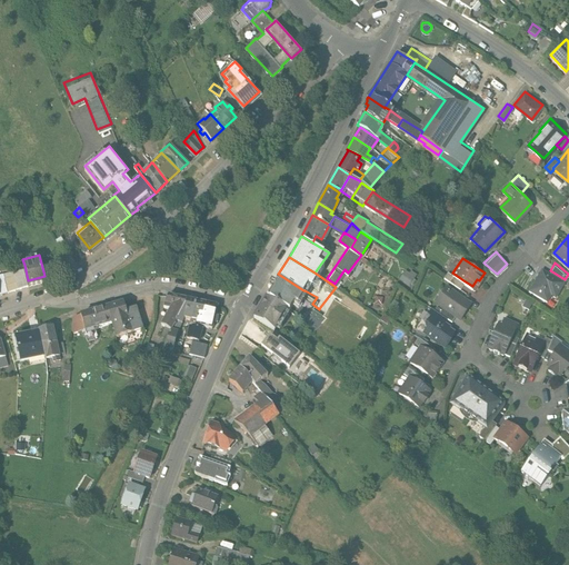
[(398,274),(409,280),(416,271),(405,264),(398,274)]
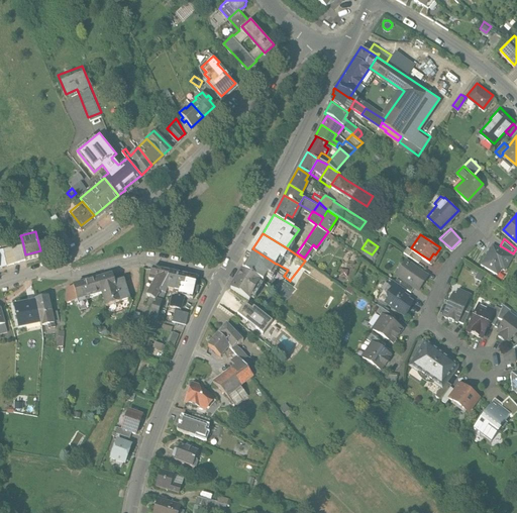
[(22,240),(2,244),(6,261),(25,254),(22,240)]
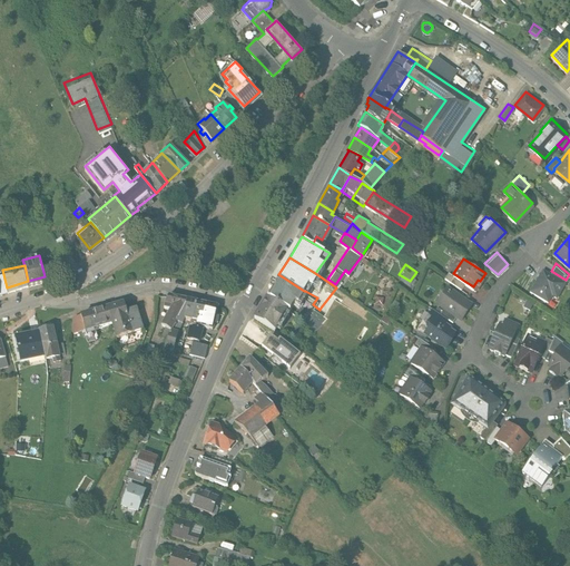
[(335,267),(331,265),(323,275),(327,279),(335,267)]
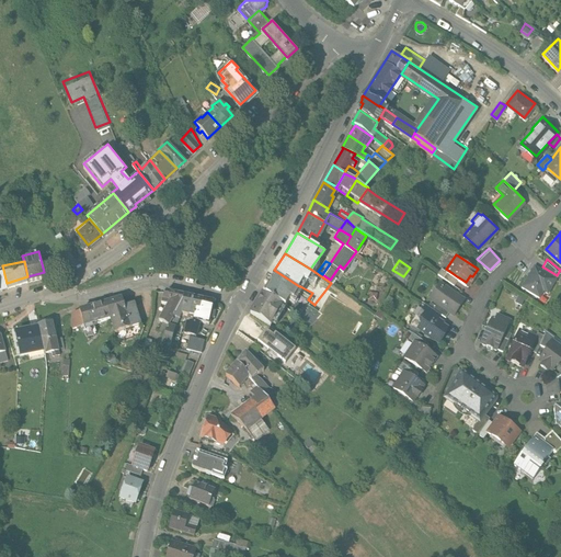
[(542,266),(534,262),(522,283),(539,293),(546,283),(550,285),(557,275),(542,266)]
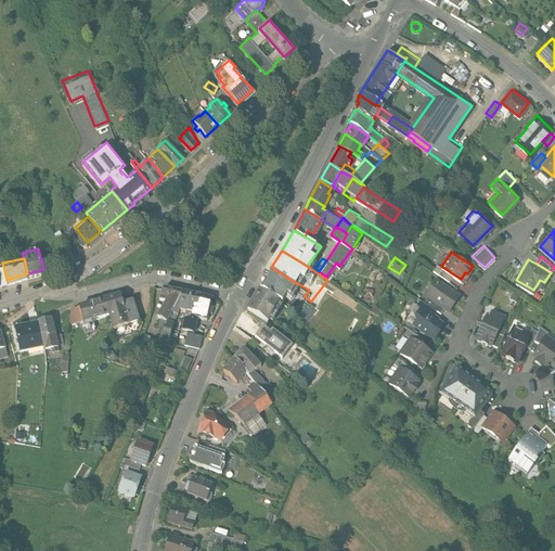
[(441,266),(437,263),(433,268),(449,279),(452,273),(441,266)]
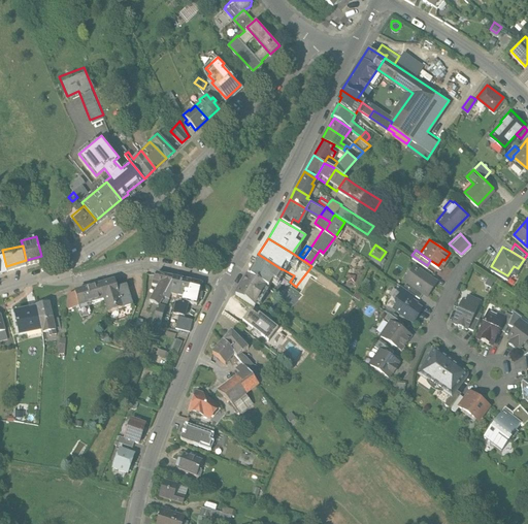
[(282,269),(258,254),(255,259),(252,258),(249,263),(252,265),(248,270),(266,283),(268,284),(271,279),(274,281),(282,269)]
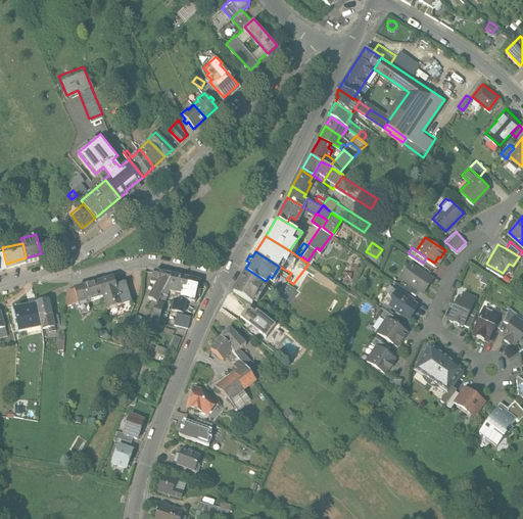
[(430,276),(412,263),(402,276),(408,279),(419,287),(422,288),(430,276)]
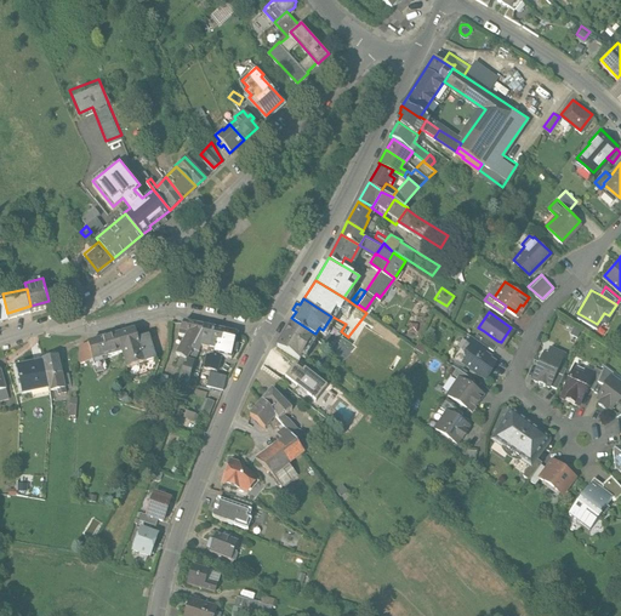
[(204,321),(183,317),(180,325),(178,330),(186,331),(176,348),(180,351),(177,357),(184,359),(186,354),(204,325),(204,321)]
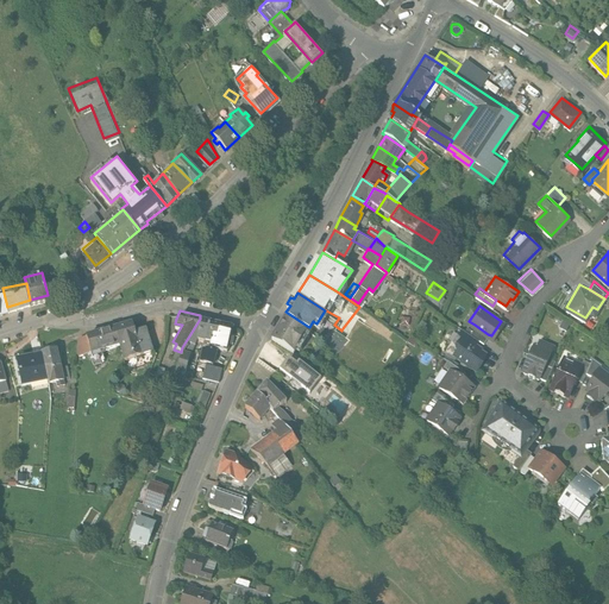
[(307,326),(286,312),(271,334),(294,348),(307,326)]
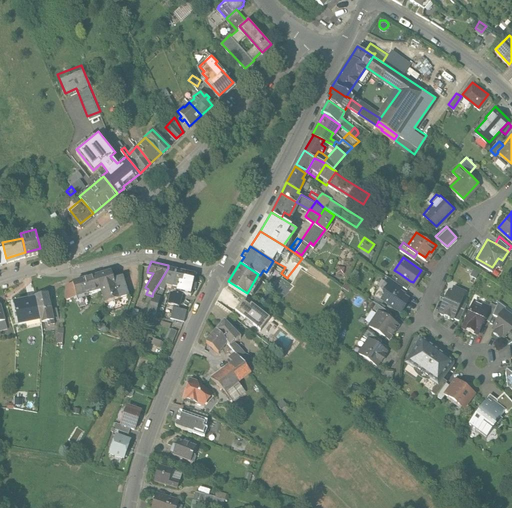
[(168,265),(168,268),(153,292),(159,294),(163,286),(166,282),(172,283),(176,266),(168,265)]
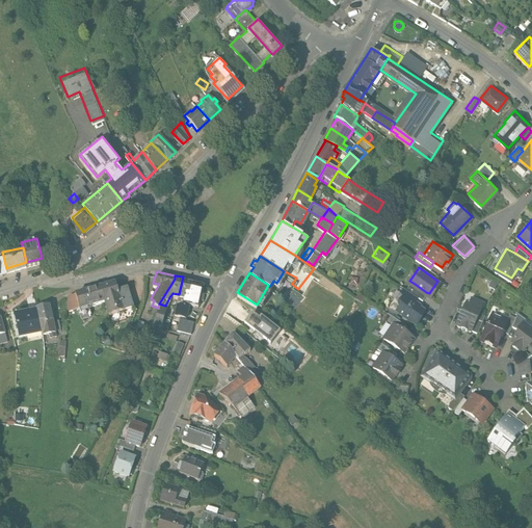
[(192,279),(183,276),(179,294),(177,299),(183,300),(185,289),(190,289),(192,279)]
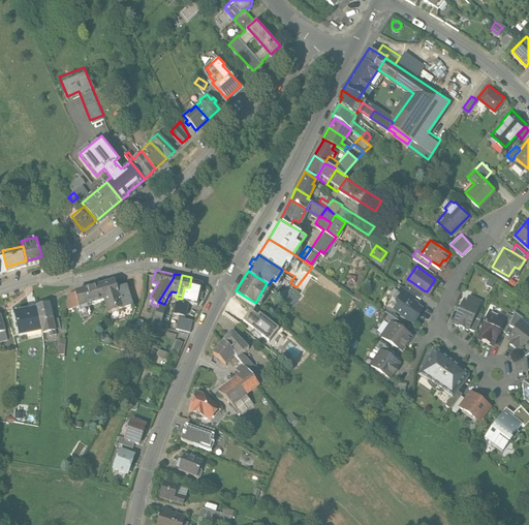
[(115,276),(100,280),(104,295),(109,308),(123,304),(117,283),(115,276)]
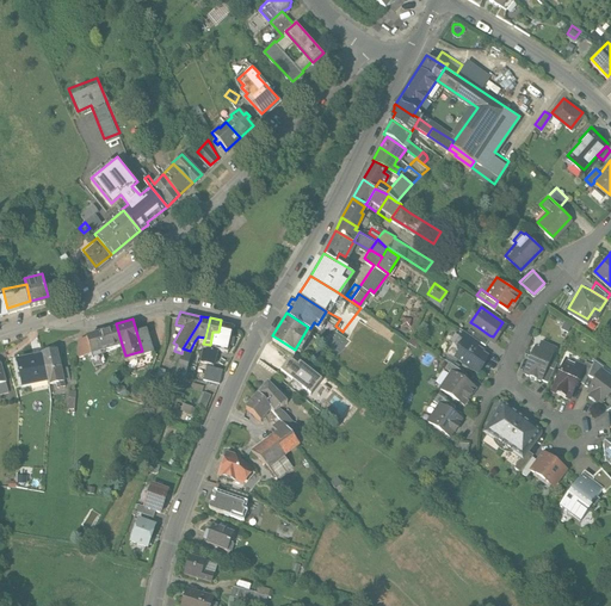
[(210,345),(203,344),(201,358),(207,359),(213,360),(217,345),(227,347),(233,322),(221,320),(218,332),(213,332),(210,345)]
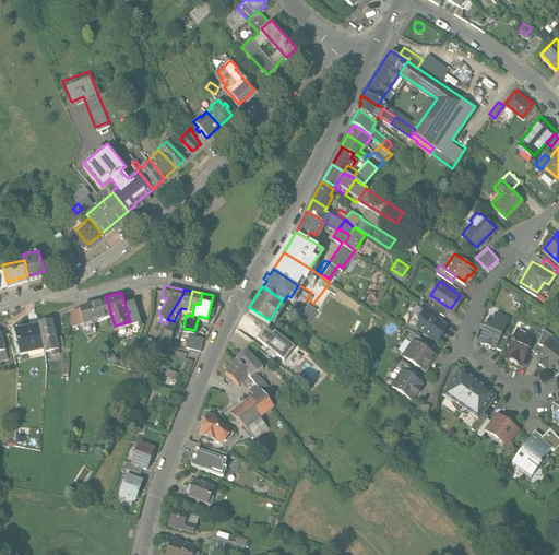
[(134,295),(123,299),(130,321),(141,318),(134,295)]
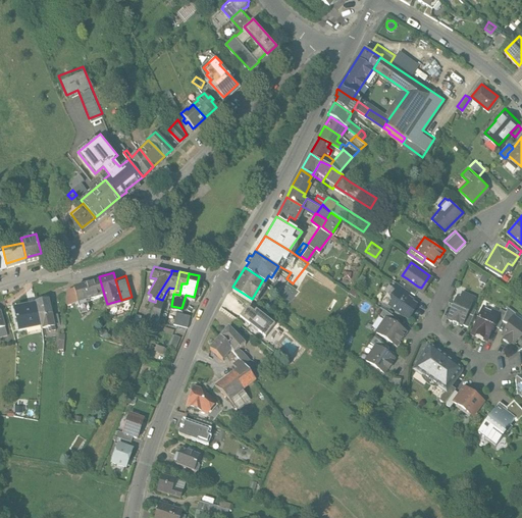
[(99,276),(74,283),(79,297),(103,291),(99,276)]
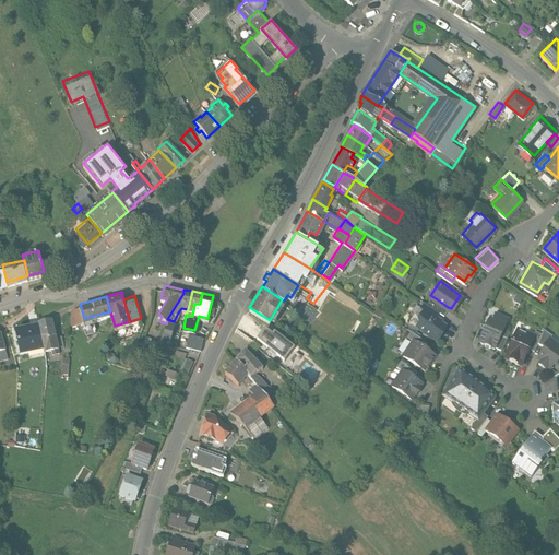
[(448,307),(436,298),(431,305),(439,310),(443,313),(448,307)]
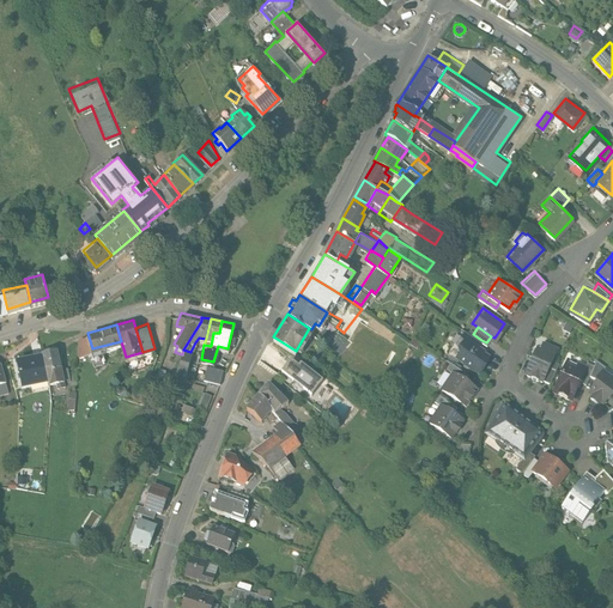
[(473,334),(465,328),(460,335),(465,338),(478,346),(481,340),(473,334)]
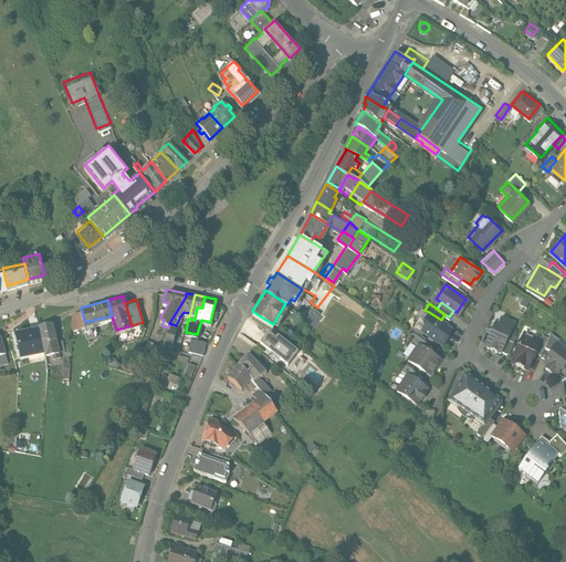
[(306,309),(302,305),(297,313),(302,316),(306,309)]
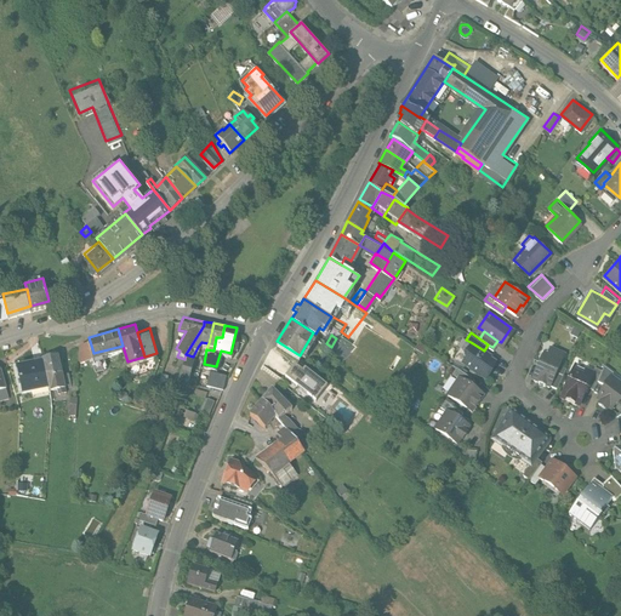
[(89,337),(79,340),(78,357),(93,353),(89,337)]
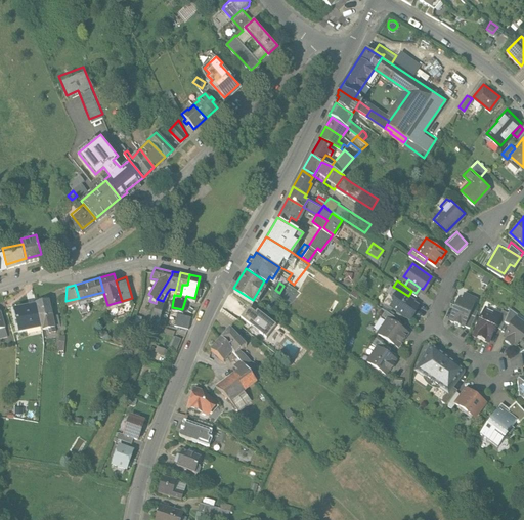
[(408,296),(397,289),(392,295),(393,299),(390,303),(396,307),(396,308),(405,314),(406,314),(409,316),(416,309),(416,305),(418,302),(413,299),(408,296)]
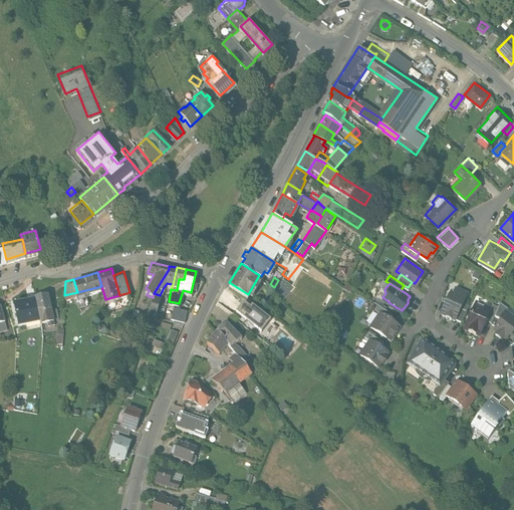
[(18,284),(5,285),(6,295),(19,294),(18,284)]
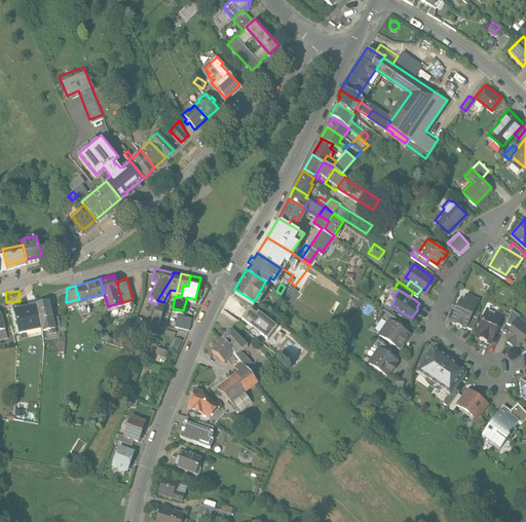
[(466,292),(463,299),(461,298),(459,304),(457,303),(451,319),(456,321),(456,322),(461,324),(461,323),(465,325),(474,307),(478,297),(466,292)]
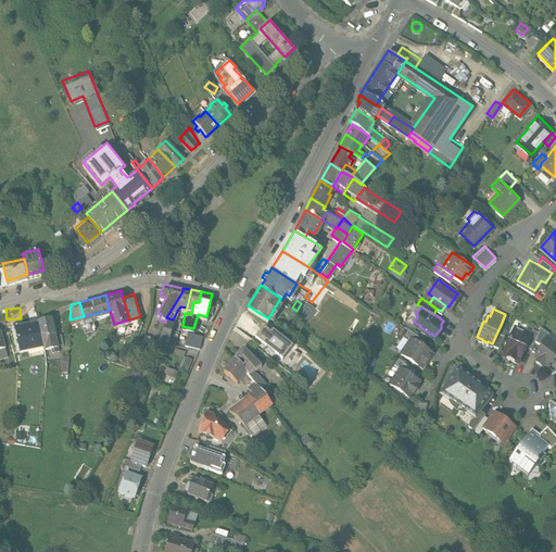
[(51,314),(39,316),(39,318),(43,341),(45,345),(51,343),(51,349),(59,348),(58,342),(55,330),(51,314)]
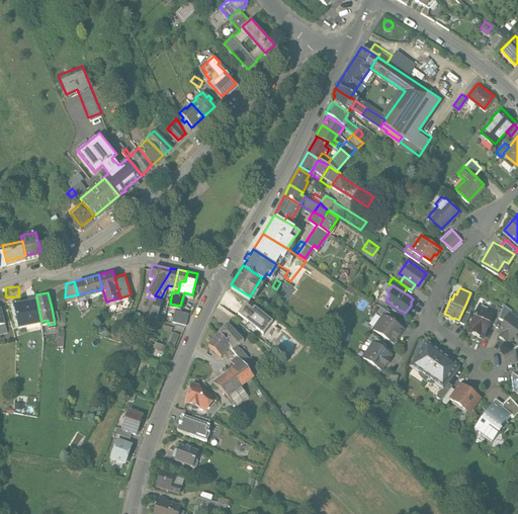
[(154,300),(151,307),(158,310),(160,302),(161,297),(155,295),(154,300)]
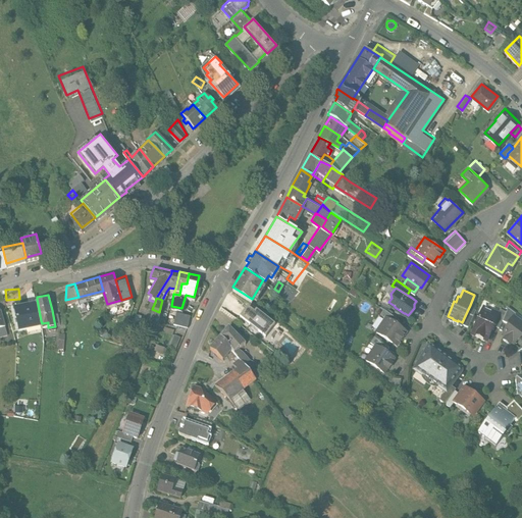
[(37,299),(14,304),(18,325),(41,320),(37,299)]
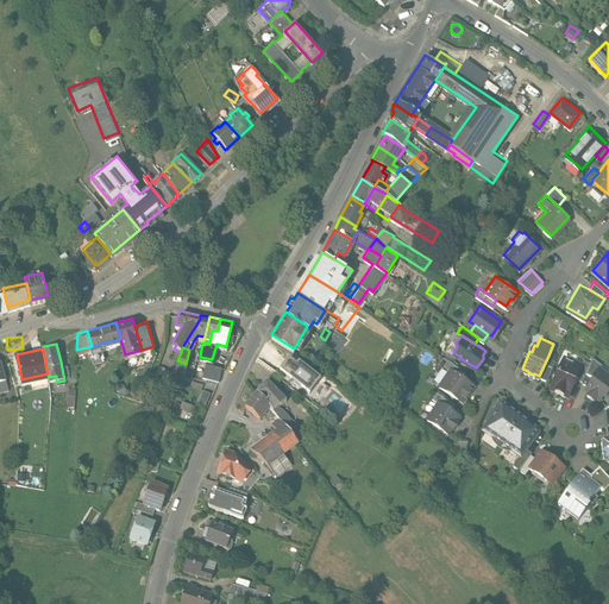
[(309,389),(321,375),(299,357),(296,360),(288,354),(280,366),(309,389)]
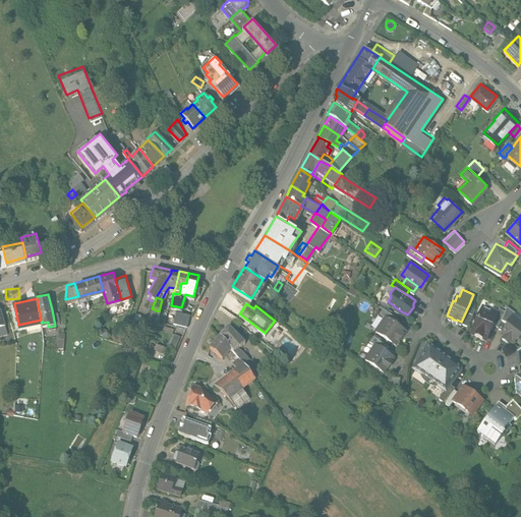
[(497,310),(482,303),(471,331),(485,337),(493,323),(498,310),(497,310)]
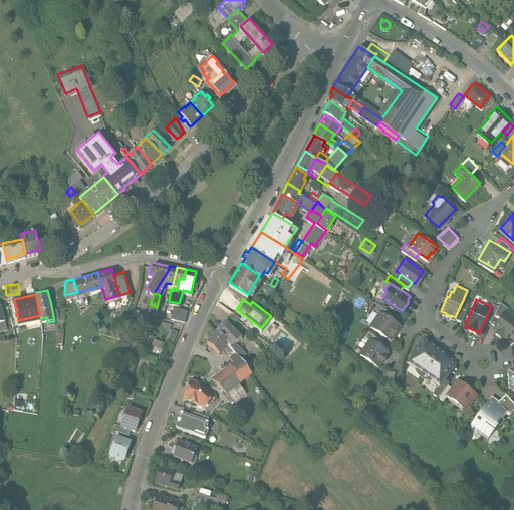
[(463,300),(455,316),(461,319),(468,302),(463,300)]
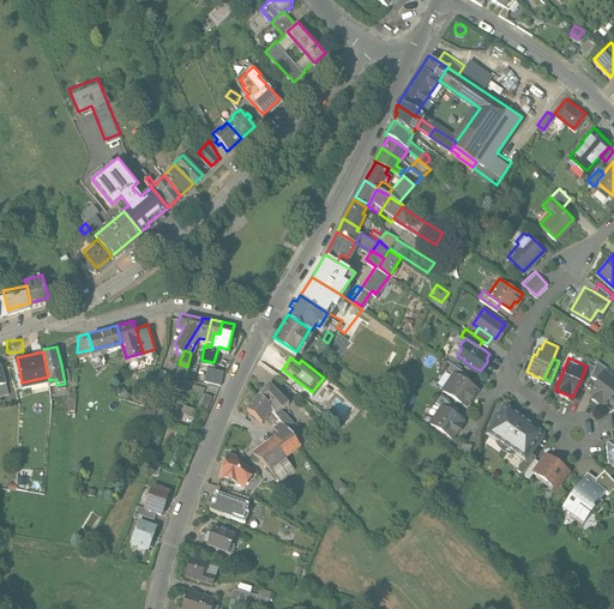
[(595,363),(590,374),(597,377),(603,368),(606,366),(597,359),(595,363)]
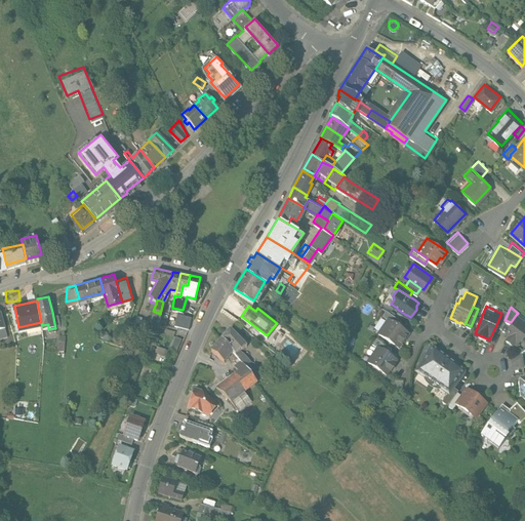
[(501,313),(496,325),(501,327),(505,320),(509,311),(502,308),(500,313),(501,313)]
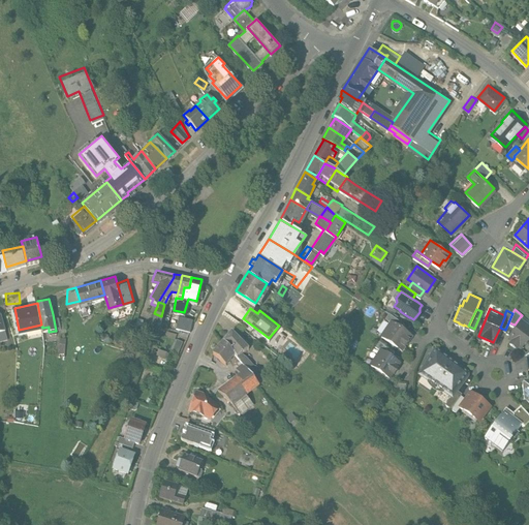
[(184,312),(179,311),(176,325),(189,329),(192,316),(183,314),(184,312)]
